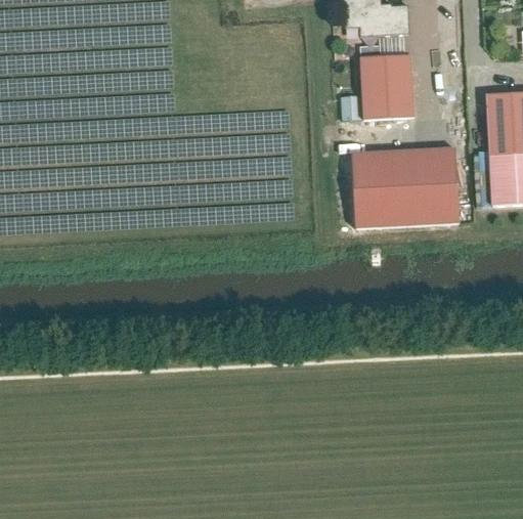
[(380,7),(379,0),(342,0),(344,27),(358,26),(359,35),(408,33),(406,3),(389,4),(389,6),(380,7)]
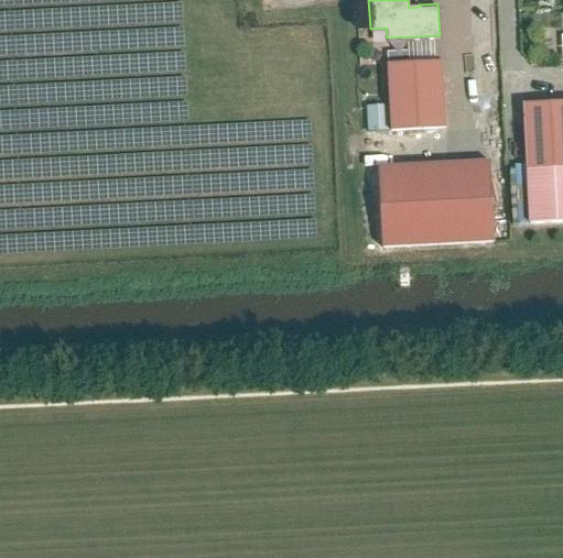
[(390,128),(444,126),(441,58),(387,61),(390,128)]
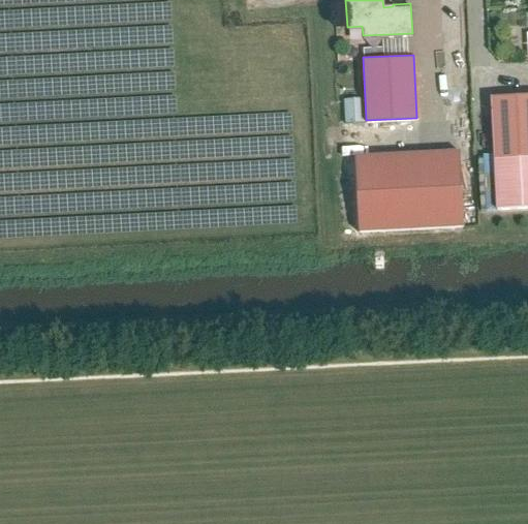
[(496,207),(527,205),(527,92),(490,94),(493,157),(496,207)]
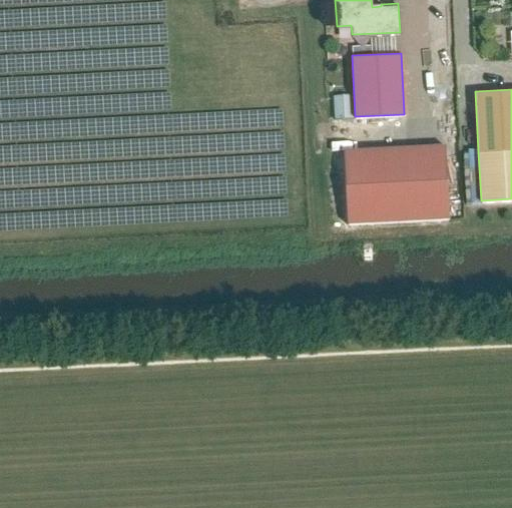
[(353,116),(353,104),(334,105),(334,117),(353,116)]
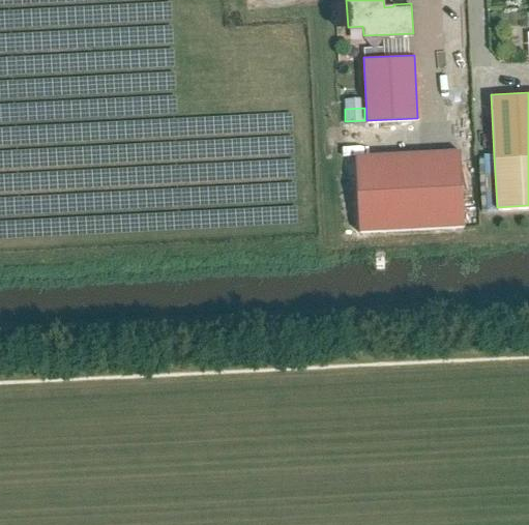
[(361,231),(465,225),(461,148),(357,154),(361,231)]
